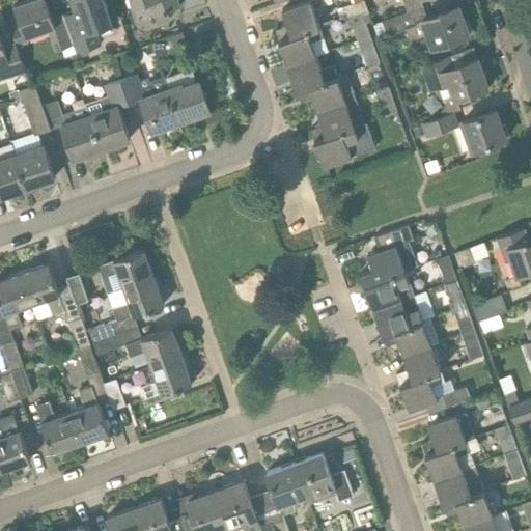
[(28,42),(27,36),(51,28),(58,50),(73,45),(62,15),(52,19),(45,0),(29,0),(15,5),(22,24),(10,28),(17,46),(28,42)]
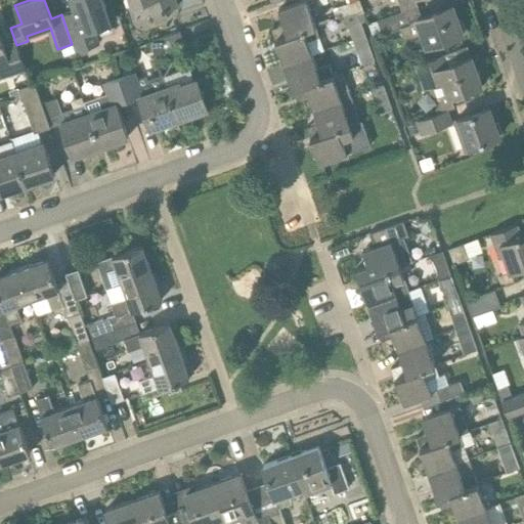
[(102,0),(70,0),(74,10),(61,14),(72,44),(75,53),(76,52),(78,57),(88,54),(86,48),(100,44),(95,30),(112,24),(102,0)]
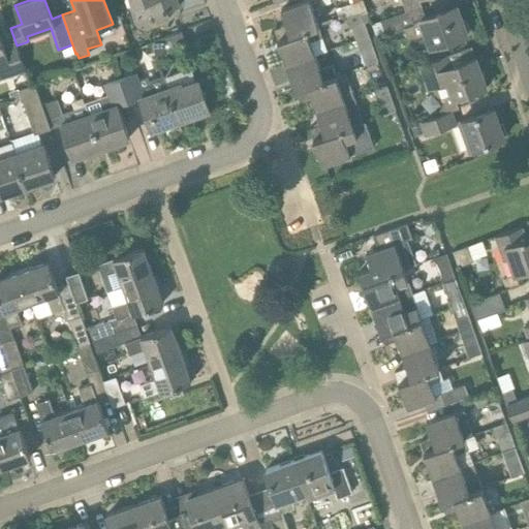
[(148,3),(149,6),(152,17),(154,16),(157,24),(169,20),(166,11),(180,6),(177,0),(130,0),(133,8),(148,3)]
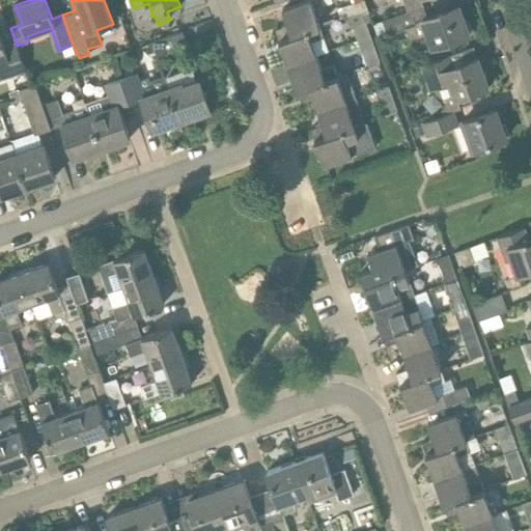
[(402,0),(407,11),(423,5),(420,0),(402,0)]
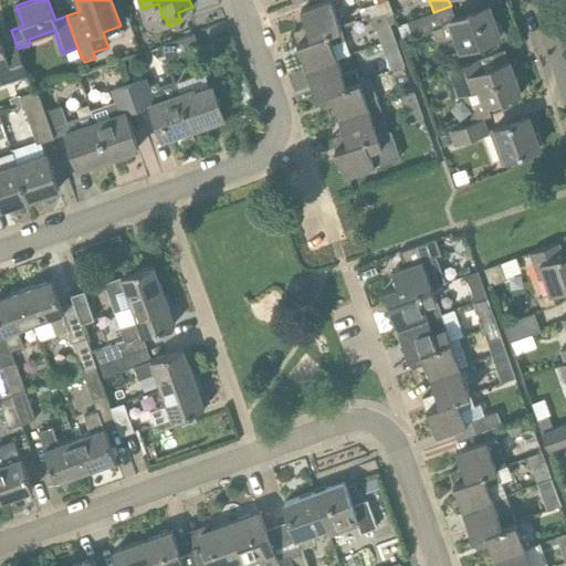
[(332,1),(301,11),(306,27),(293,31),(297,43),(341,28),(332,1)]
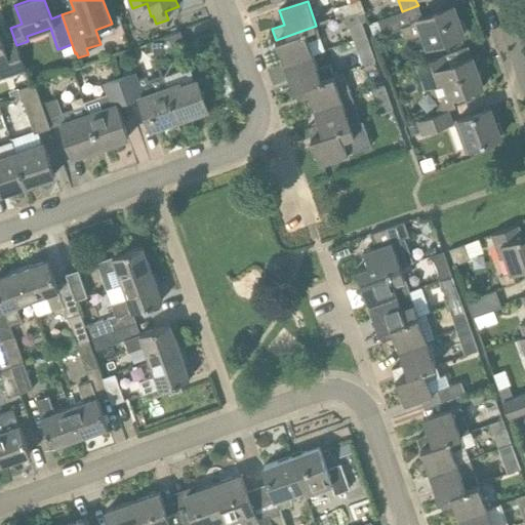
[(422,16),(418,5),(402,11),(403,12),(377,21),(382,34),(401,28),(403,34),(411,37),(423,33),(428,46),(463,34),(453,5),(422,16)]
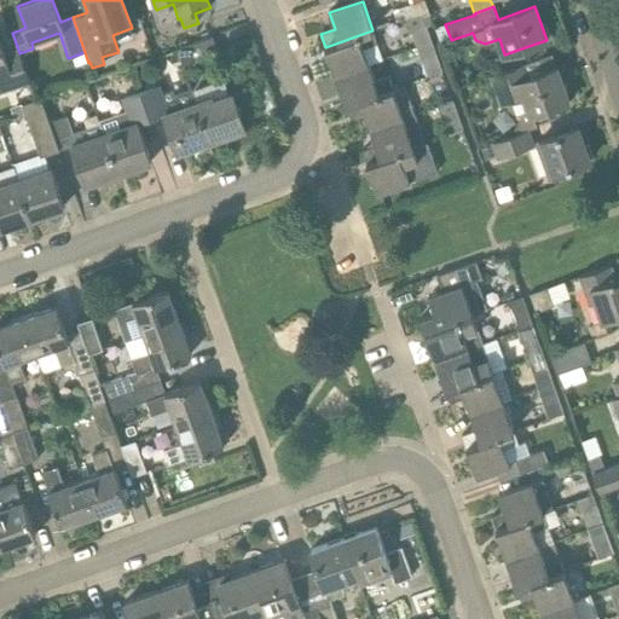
[(426,28),(432,25),(427,11),(421,13),(406,18),(411,33),(426,28)]
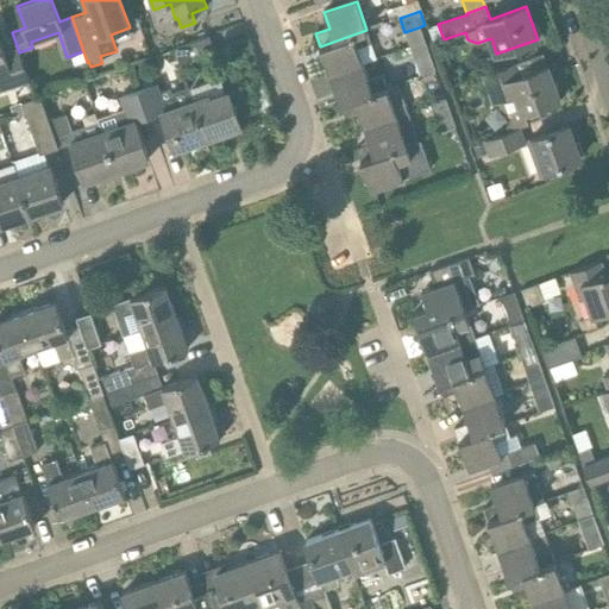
[(425,42),(419,27),(405,32),(409,46),(425,42)]
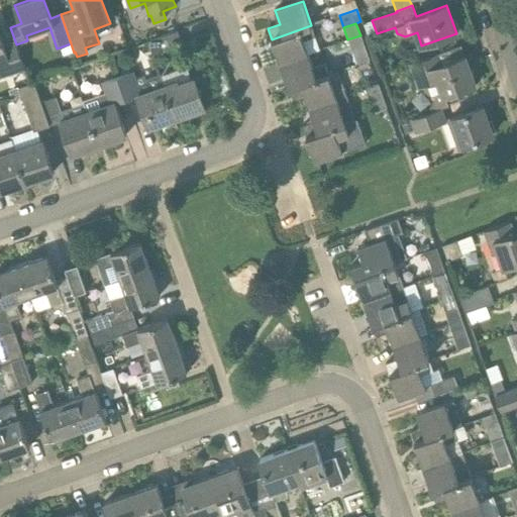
[(315,35),(311,25),(272,39),(281,65),(309,55),(309,54),(320,49),(315,35)]
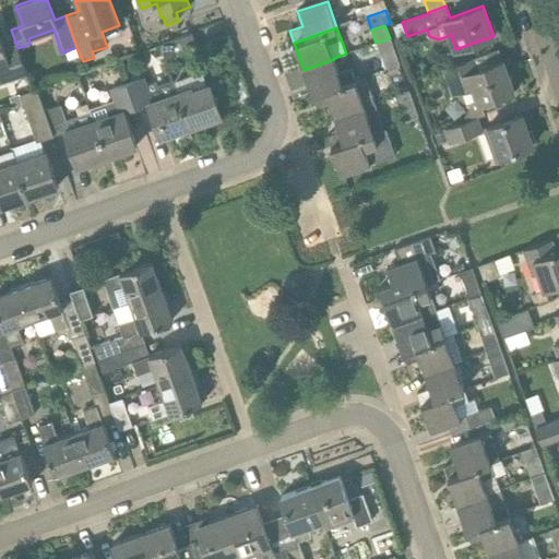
[(192,33),(171,42),(161,46),(165,60),(198,46),(192,33)]
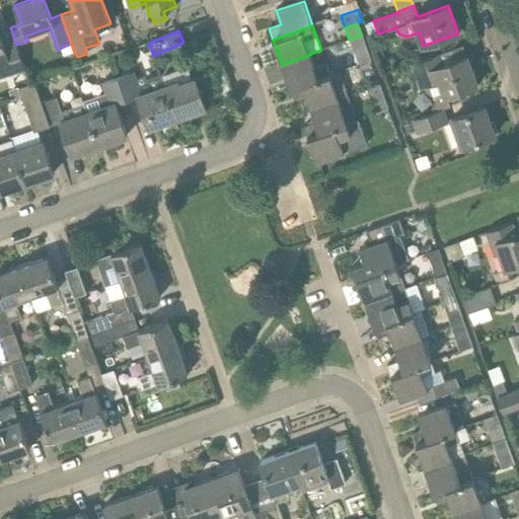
[(0,74),(1,77),(23,69),(14,43),(4,46),(0,33),(0,74)]
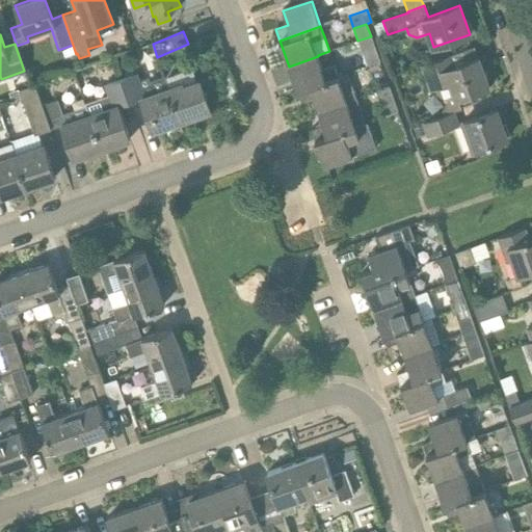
[(363,53),(375,49),(371,36),(357,41),(363,53)]
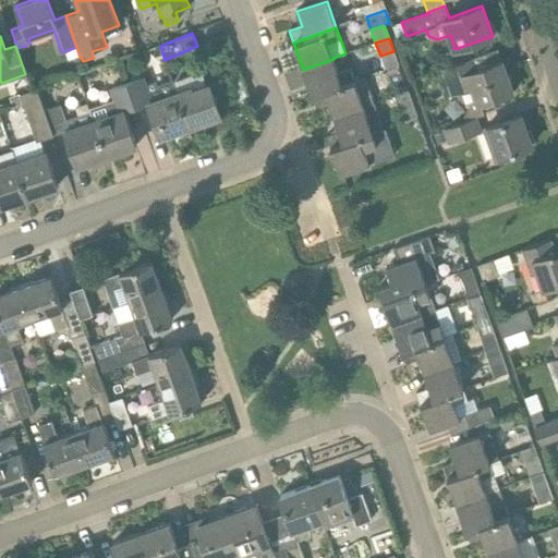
[(385,69),(398,64),(393,51),(380,56),(385,69)]
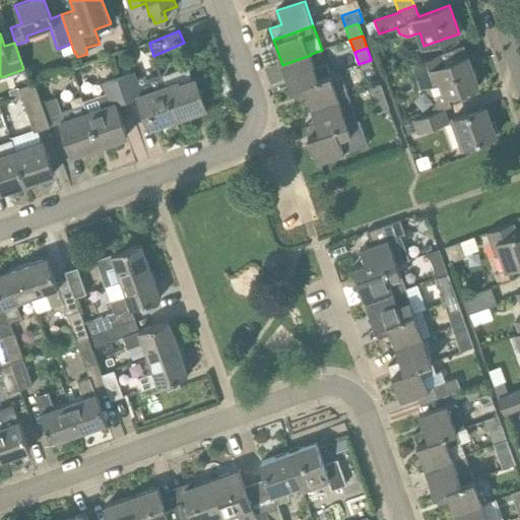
[(421,87),(427,85),(429,91),(440,96),(446,94),(446,95),(477,85),(467,57),(444,65),(440,54),(413,63),(421,87)]
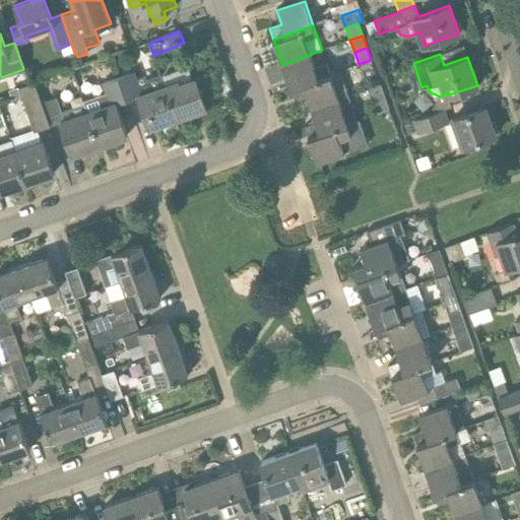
[(282,65),(290,89),(331,75),(331,74),(327,64),(316,68),(311,55),(282,65)]
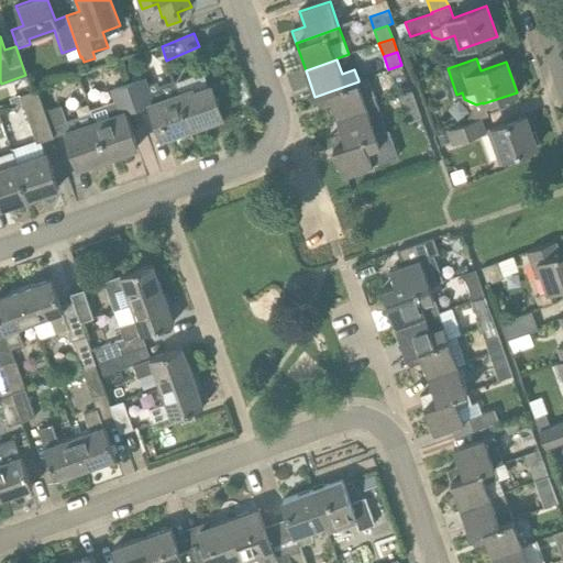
[(174,80),(190,129),(223,117),(211,85),(208,86),(203,73),(178,81),(177,79),(174,80)]
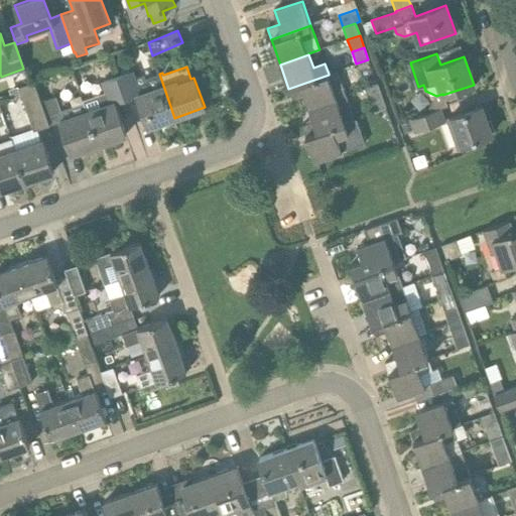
[(144,75),(135,78),(132,71),(117,76),(125,99),(136,96),(148,127),(174,118),(159,74),(145,79),(144,75)]
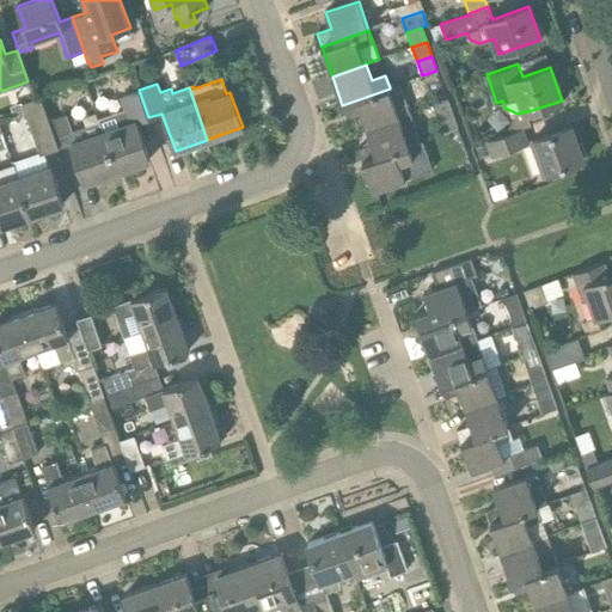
[(390,89),(342,105),(347,117),(360,112),(366,130),(410,115),(399,84),(390,87),(390,89)]
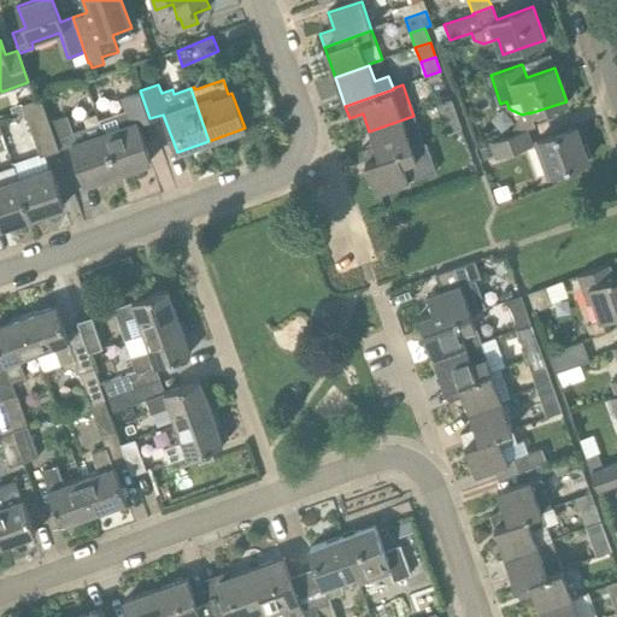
[(98,121),(99,123),(117,174),(151,162),(136,123),(150,118),(140,90),(122,98),(127,110),(98,121)]
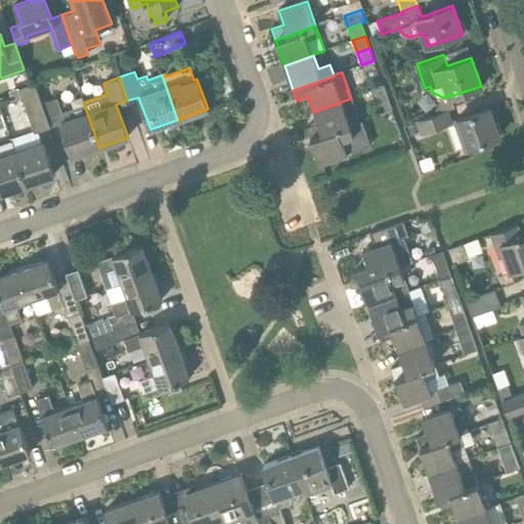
[(41,105),(42,104),(35,83),(18,88),(34,133),(49,128),(41,105)]
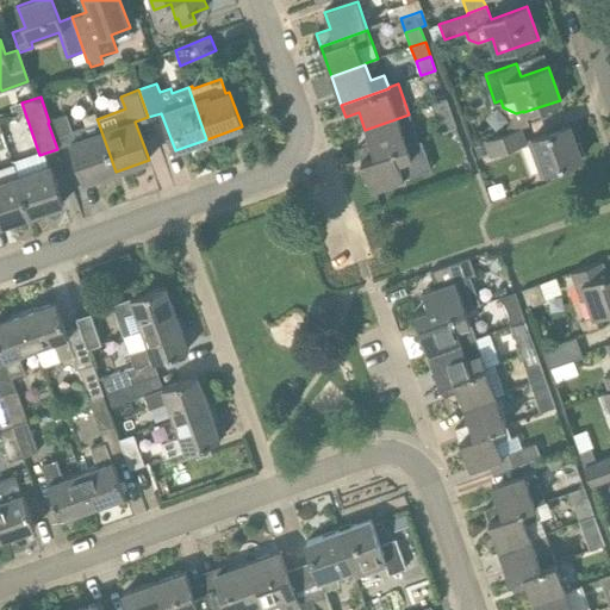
[(431,105),(436,122),(452,117),(446,99),(431,105)]
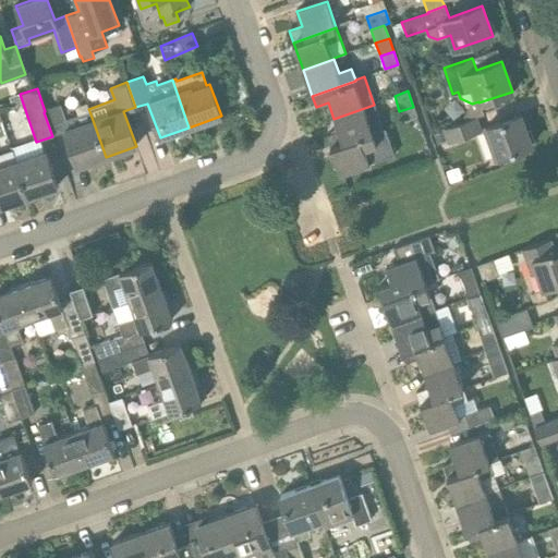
[(497,97),(484,101),(487,110),(499,106),(497,97)]
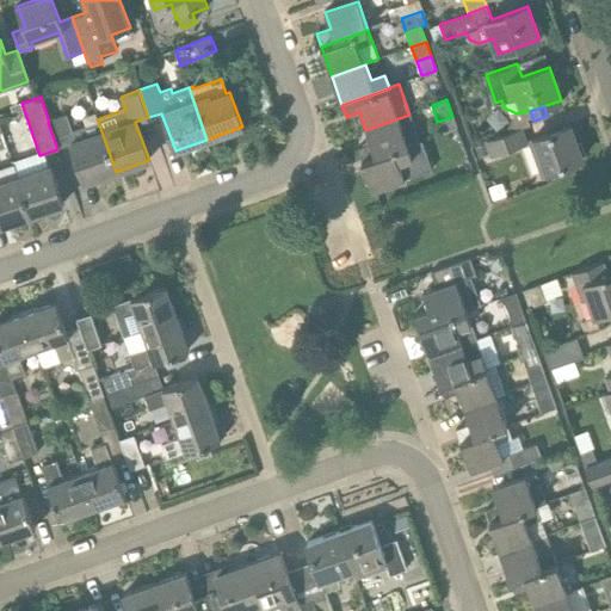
[(357,149),(362,162),(419,142),(419,141),(409,115),(365,130),(371,144),(357,149)]
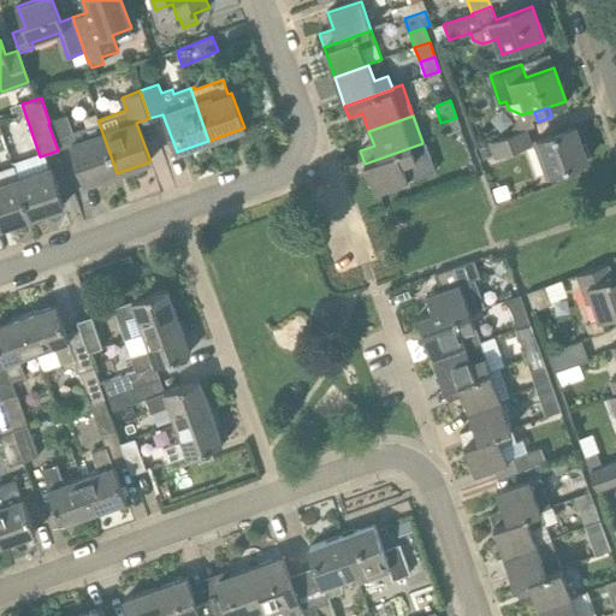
[(48,124),(58,150),(58,152),(72,146),(86,184),(117,173),(99,123),(72,132),(66,117),(49,123),(48,124)]
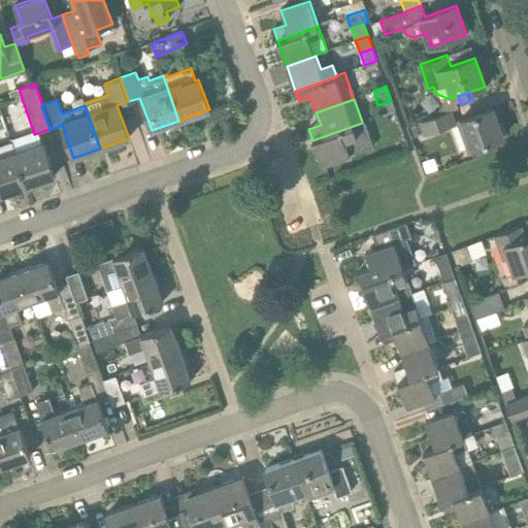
[(394,110),(391,101),(377,105),(382,114),(394,110)]
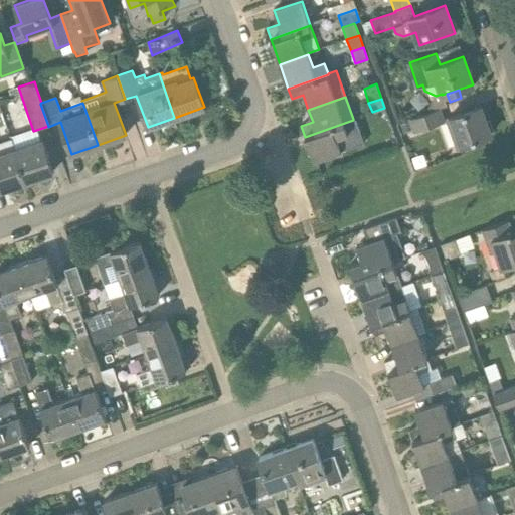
[(450,118),(459,146),(491,134),(481,106),(450,118)]
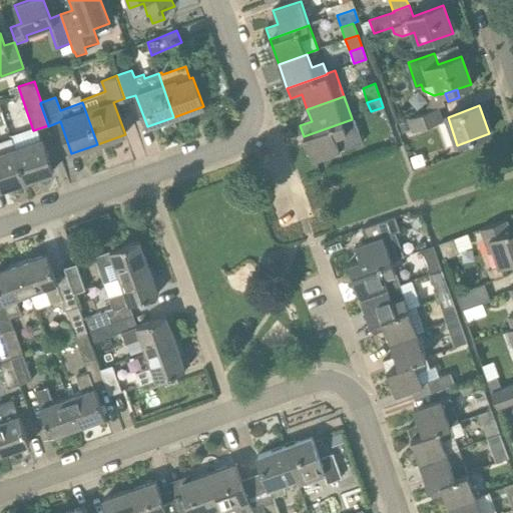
[(438,109),(409,119),(413,131),(442,120),(438,109)]
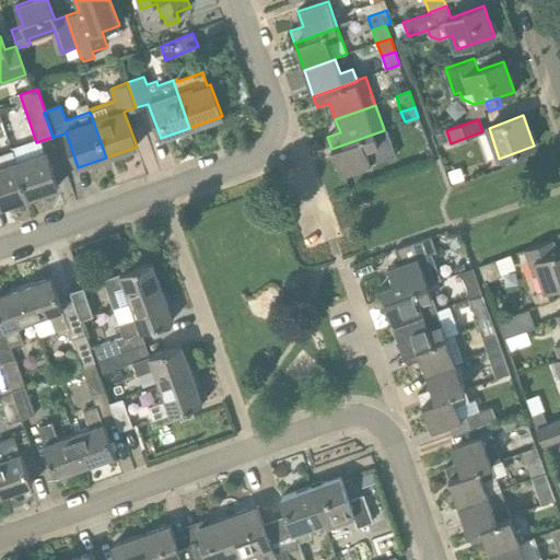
[(386,129),(384,129),(384,130),(331,149),(341,175),(389,158),(396,155),(386,129)]
